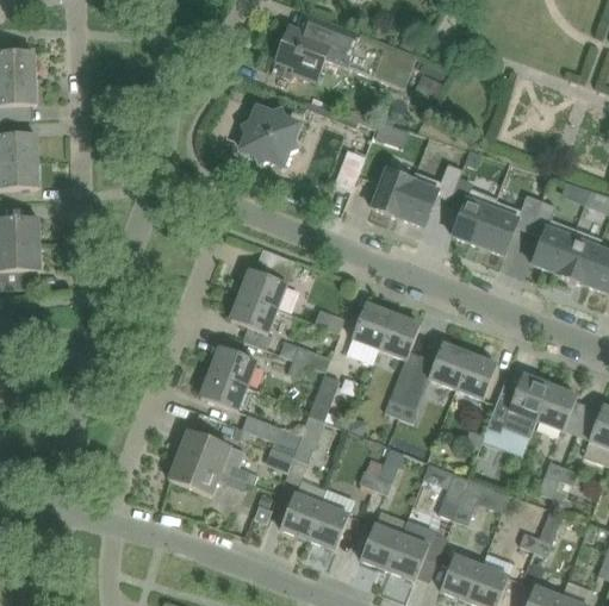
[(287,27),(274,61),(281,63),(293,68),(292,73),(316,82),(325,60),(347,68),(404,91),(417,56),(328,22),(321,41),(299,32),(287,27)]
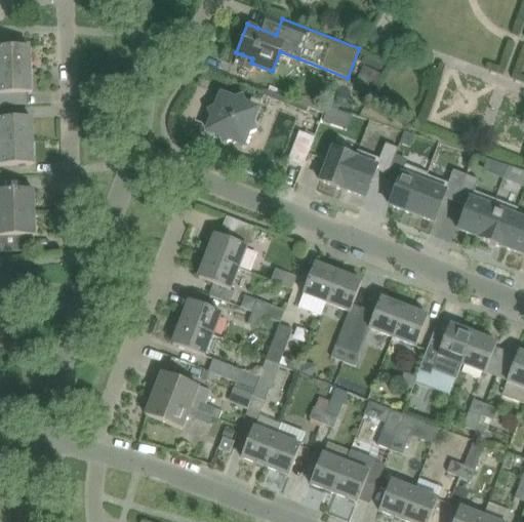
[(348,29),(343,38),(353,43),(358,34),(348,29)]
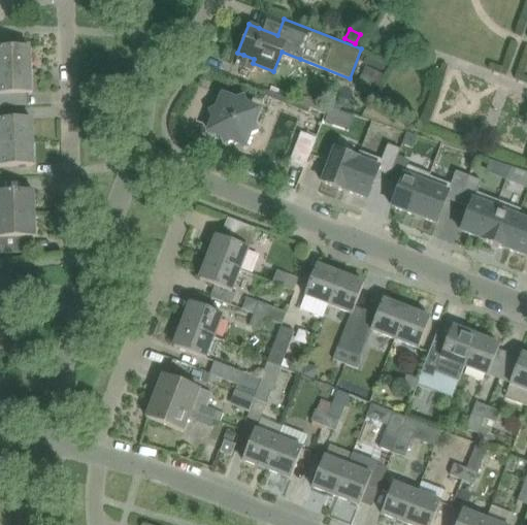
[(0,68),(29,68),(29,44),(0,44),(0,68)]
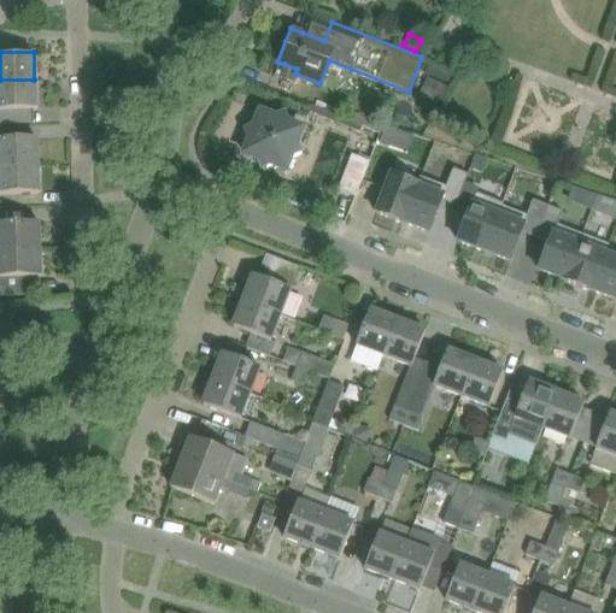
[(285,64),(280,75),(293,80),(295,74),(297,69),(285,64)]
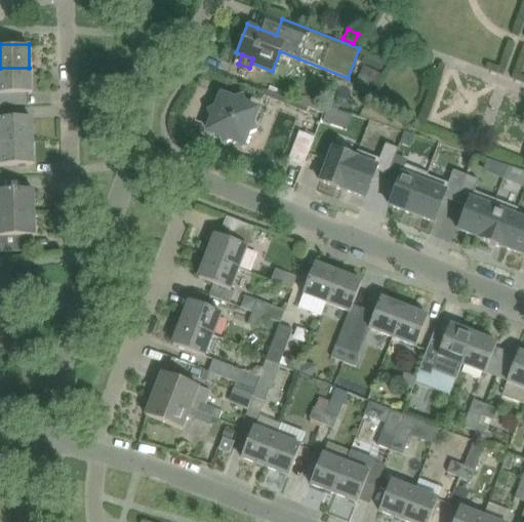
[(362,63),(355,79),(371,87),(379,71),(362,63)]
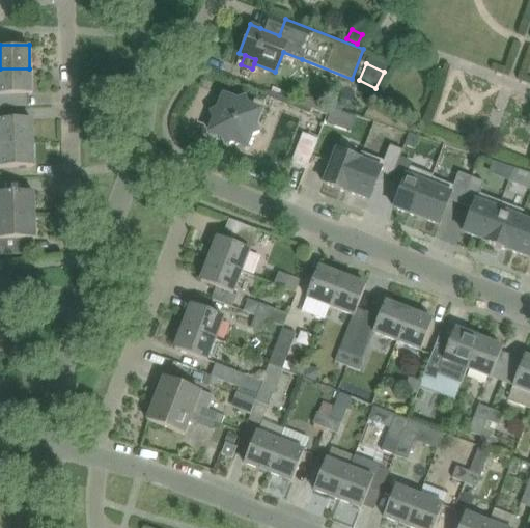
[(0,92),(30,91),(29,68),(0,68),(0,92)]
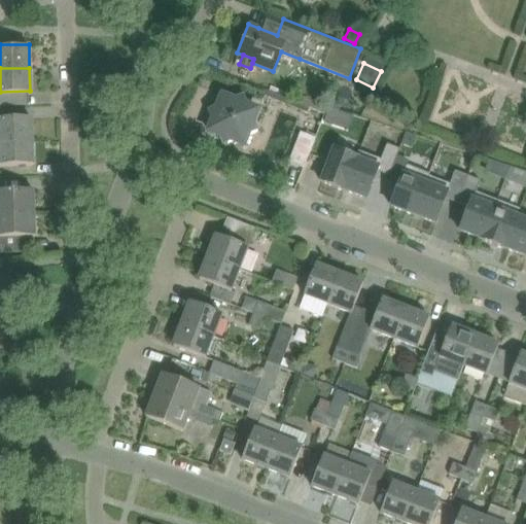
[(257,107),(247,103),(242,93),(232,97),(221,94),(217,103),(207,108),(212,118),(208,129),(218,133),(222,143),(234,139),(243,143),(247,133),(258,128),(253,117),(257,107)]
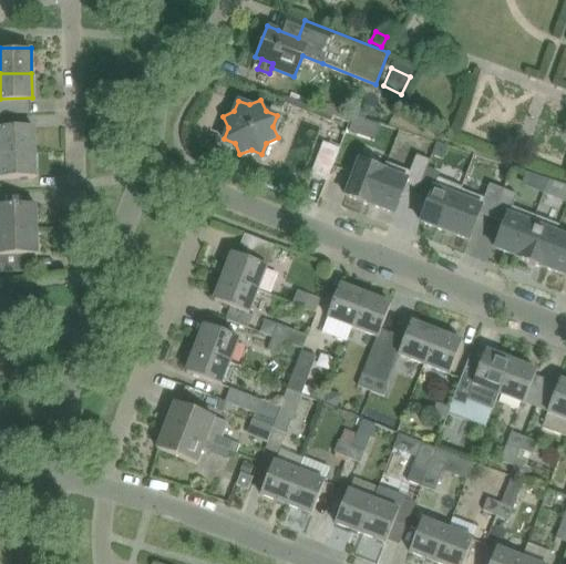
[(361,116),(352,114),(348,130),(356,132),(361,116)]
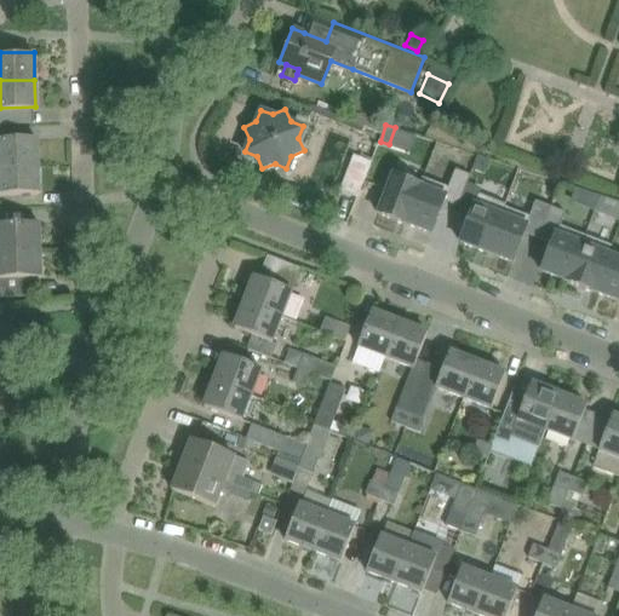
[(0,165),(36,163),(35,136),(0,137),(0,165)]
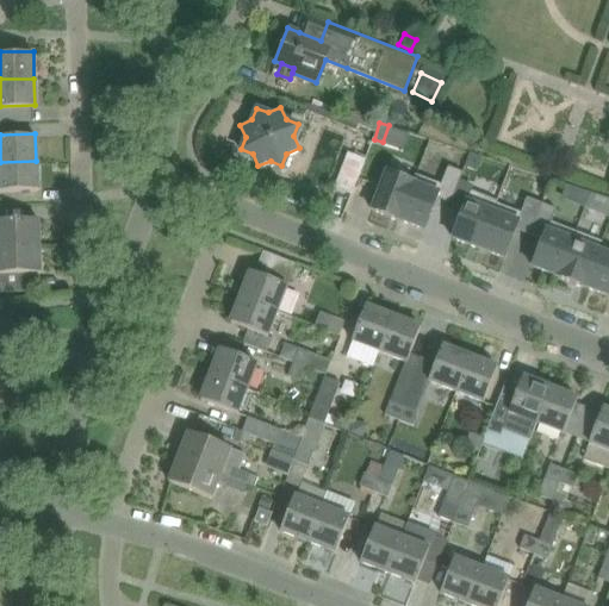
[(333,185),(350,192),(365,156),(347,150),(333,185)]
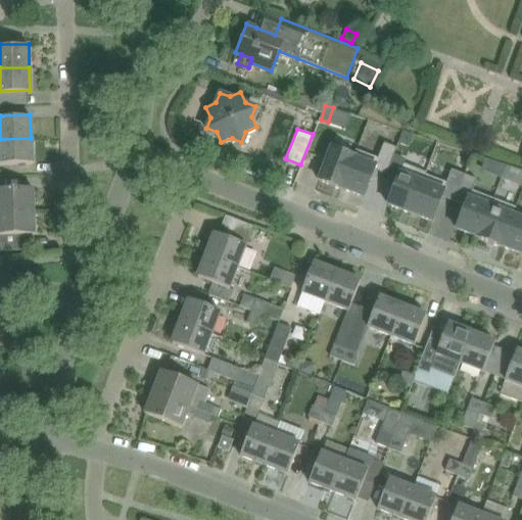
[(0,162),(32,161),(31,138),(0,139),(0,162)]
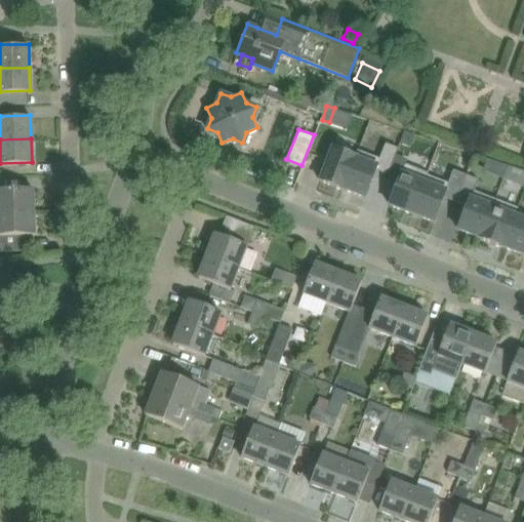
[(378,157),(357,148),(355,155),(341,188),(365,196),(375,167),(387,172),(397,146),(385,142),(378,157)]
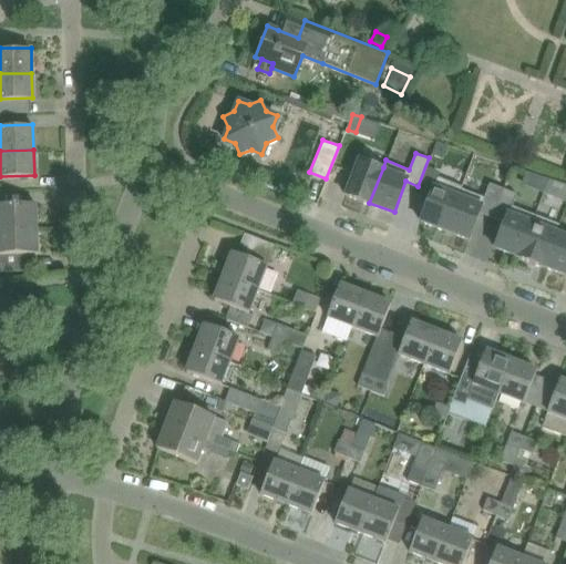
[(345,194),(369,203),(383,167),(359,157),(345,194)]
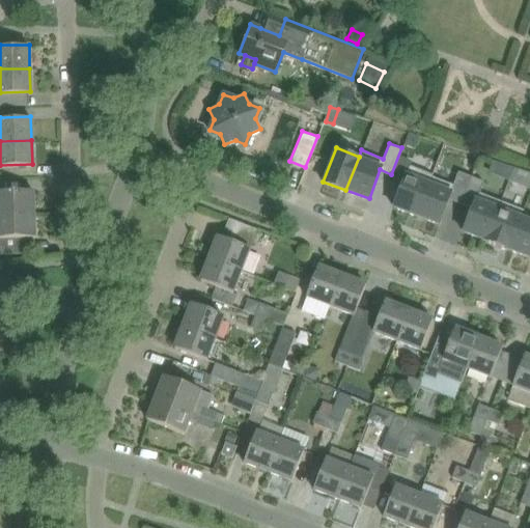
[(409,164),(393,205),(416,214),(431,172),(409,164)]
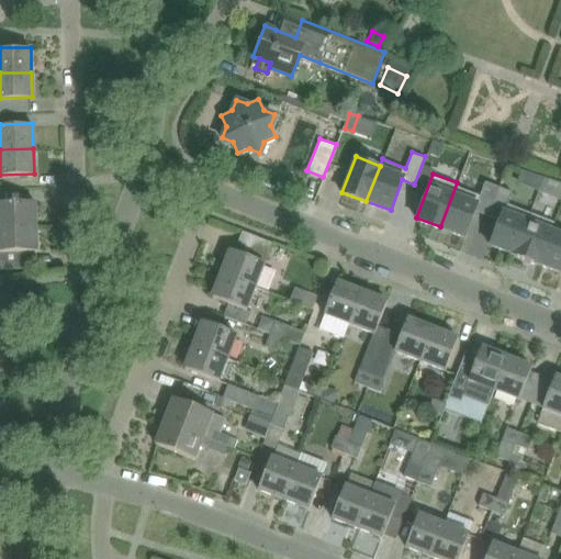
[(542,175),(538,189),(550,193),(554,179),(542,175)]
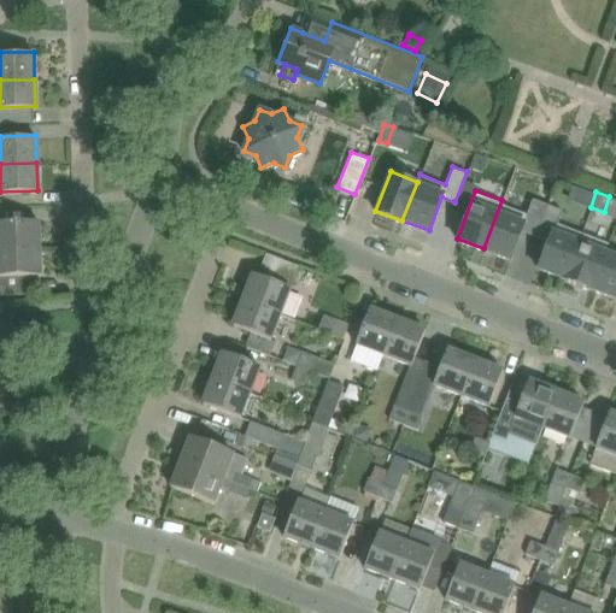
[(502,200),(484,248),(510,259),(521,230),(534,235),(546,204),(532,198),(526,212),(502,202),(503,201),(502,200)]
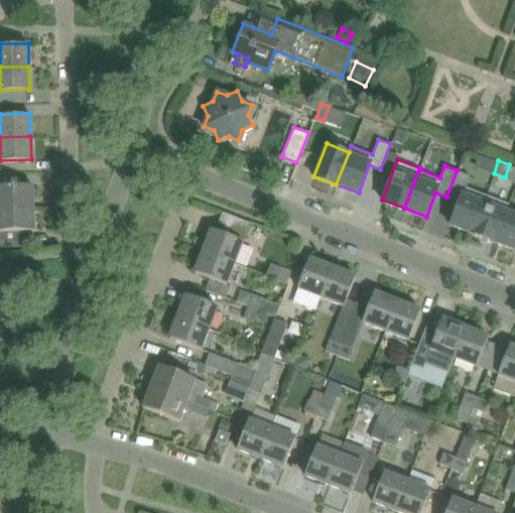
[(457,170),(446,197),(458,201),(449,224),(471,232),(471,233),(486,194),(465,185),(469,175),(457,170)]
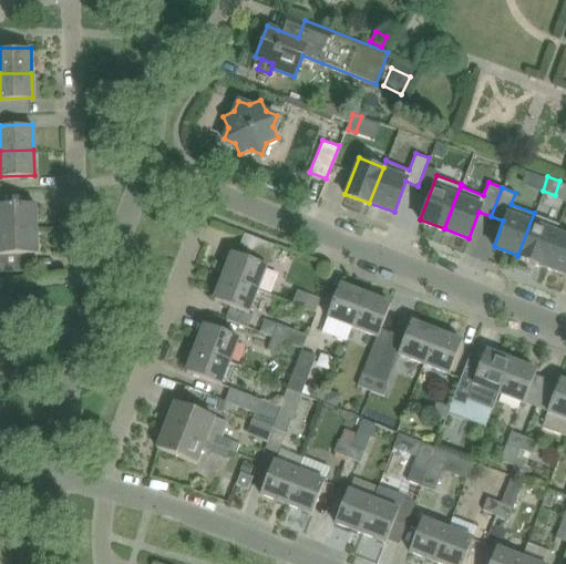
[(0,227),(37,227),(35,203),(13,204),(0,204),(0,227)]
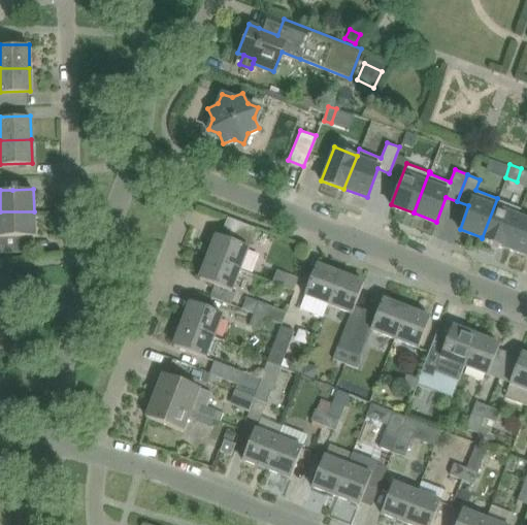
[(497,198),(482,238),(503,247),(517,215),(520,206),(497,198)]
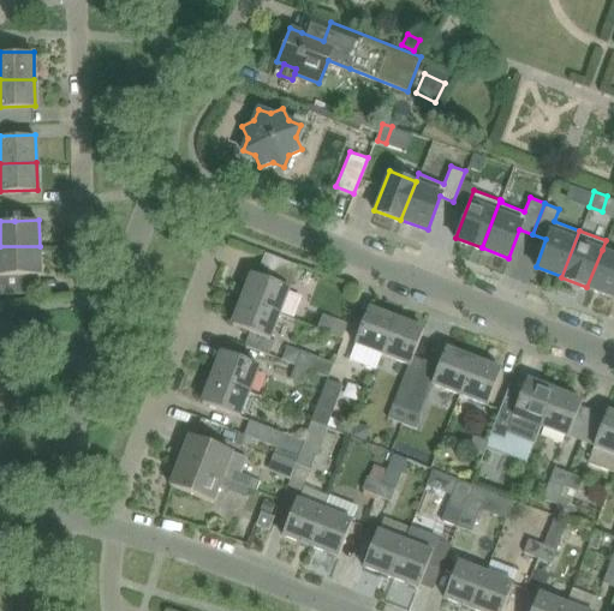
[(40,246),(0,246),(0,292),(12,292),(12,280),(39,280),(39,273),(40,273),(40,256),(40,246)]
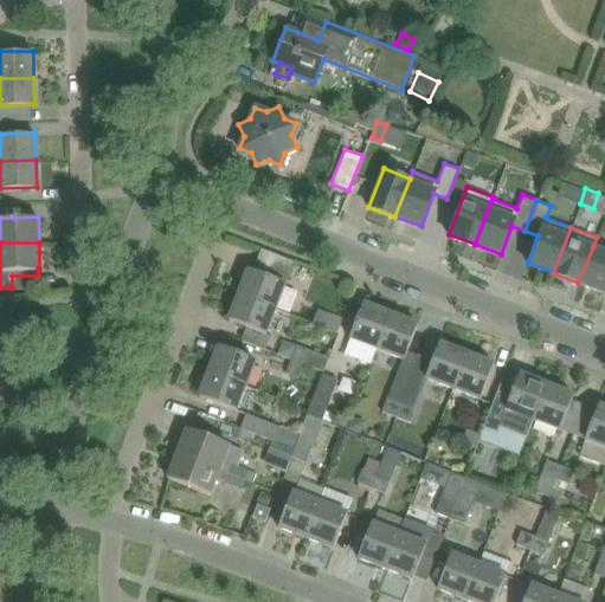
[(256,264),(285,277),(294,258),(264,245),(256,264)]
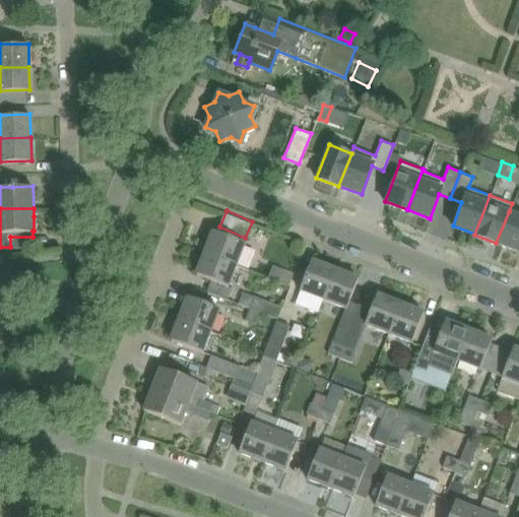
[(518,214),(509,211),(496,243),(497,244),(498,243),(518,251),(518,250),(518,214)]
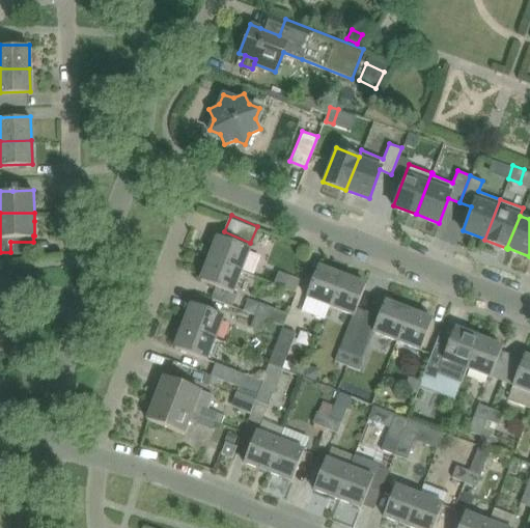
[(217,234),(208,256),(241,269),(249,247),(217,234)]
